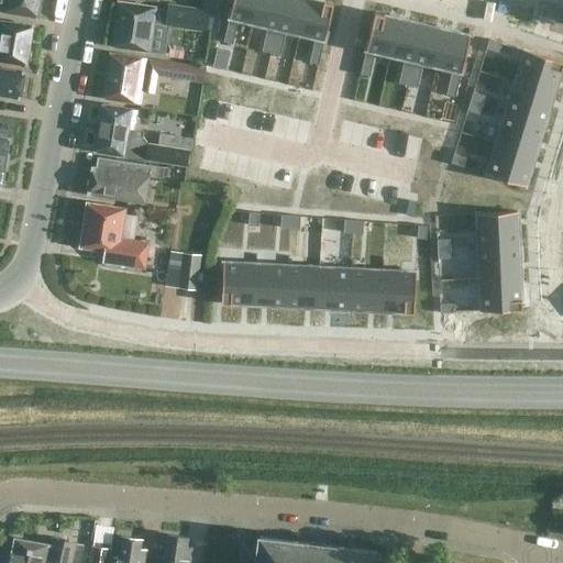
[(36,18),(39,0),(0,0),(0,4),(1,4),(0,11),(36,18)]
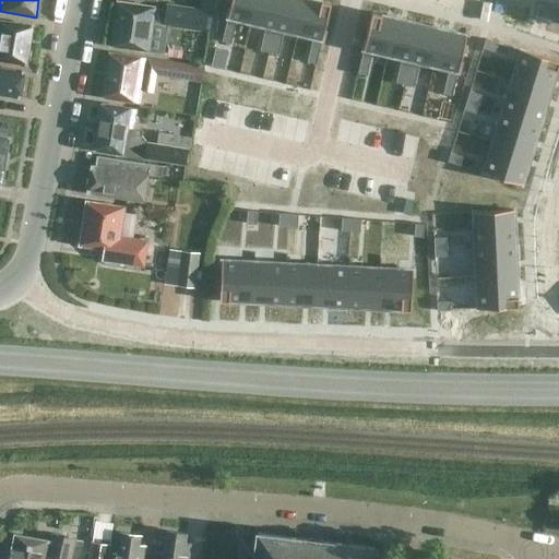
[(201,0),(201,8),(213,10),(214,0),(201,0)]
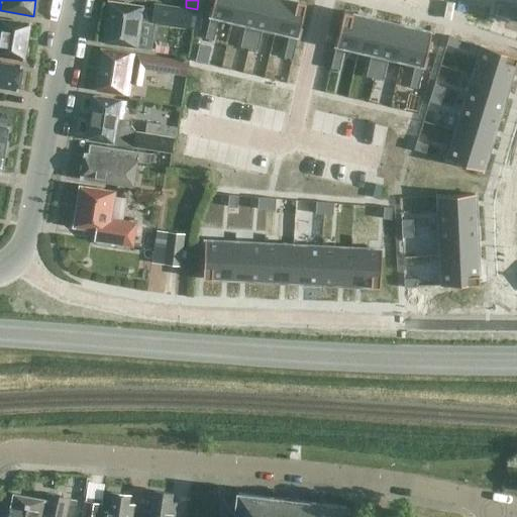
[(213,0),(210,15),(232,21),(237,0),(213,0)]
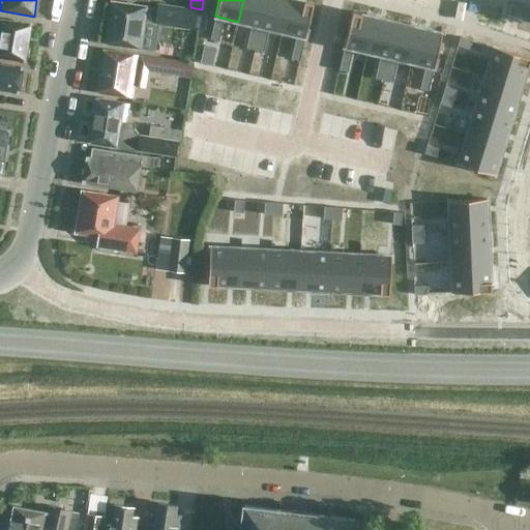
[(243,0),(238,22),(260,26),(266,0),(243,0)]
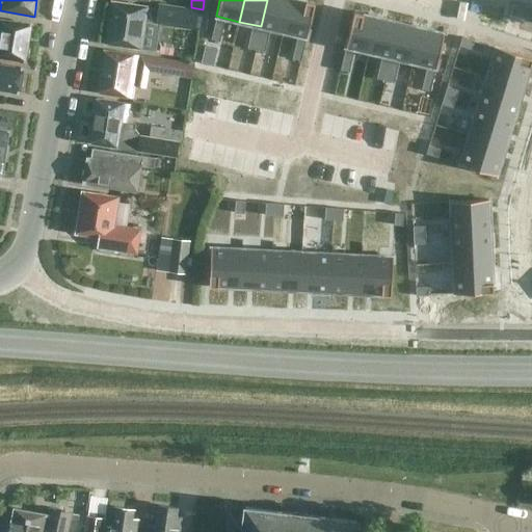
[(267,0),(261,26),(283,31),(290,0),(267,0)]
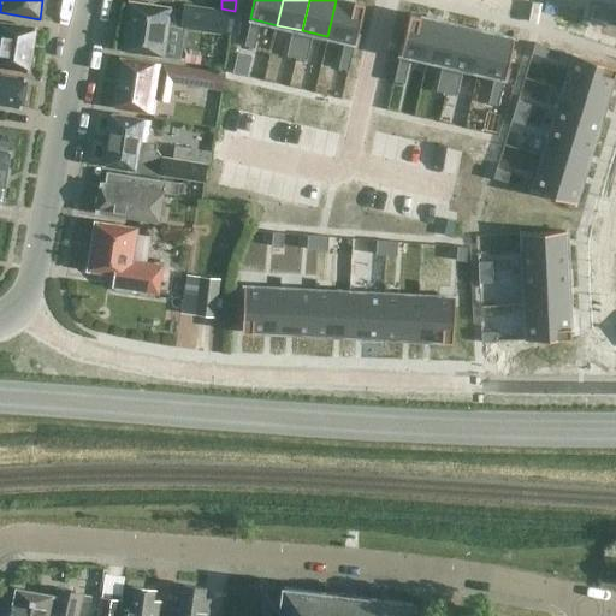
[(353,0),(336,0),(327,36),(355,43),(365,3),(353,0)]
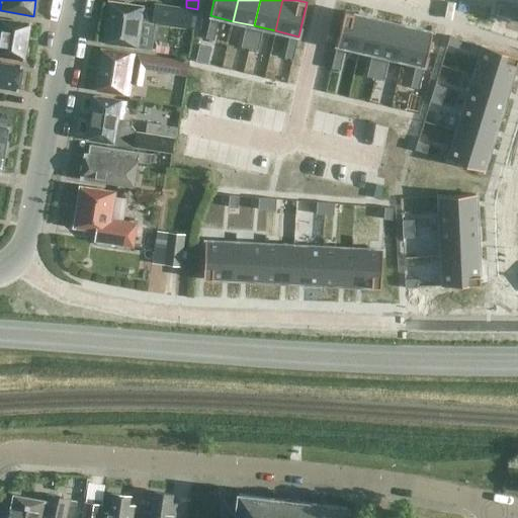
[(151,50),(154,24),(187,29),(190,9),(156,4),(155,9),(143,7),(143,6),(108,1),(102,42),(151,50)]
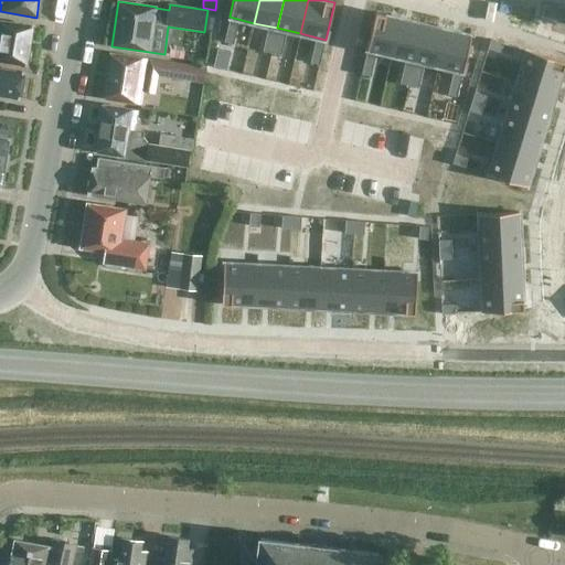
[(375,12),(366,50),(392,55),(401,18),(375,12)]
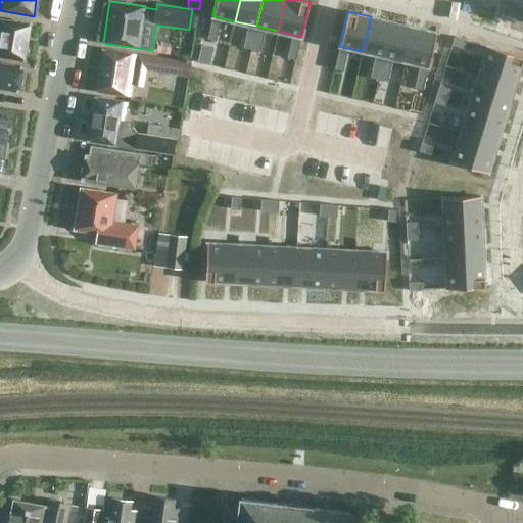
[(371,16),(363,51),(384,56),(392,21),(371,16)]
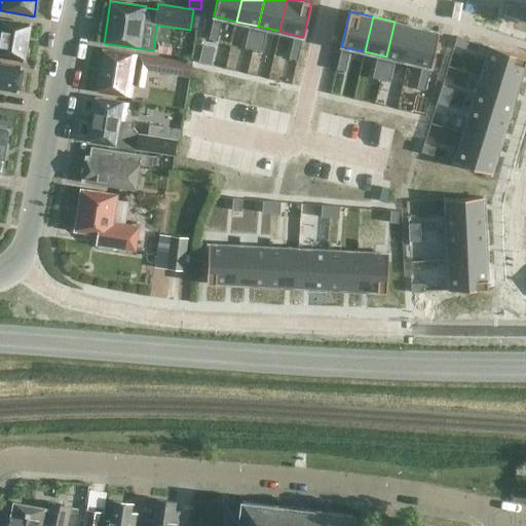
[(31,24),(0,19),(0,57),(25,61),(31,24)]
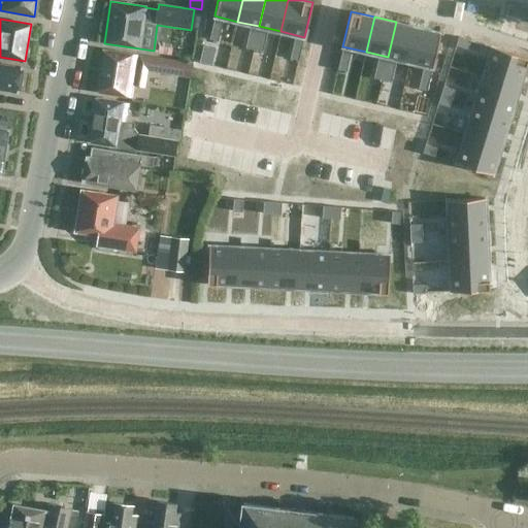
[(396,22),(388,57),(409,62),(418,27),(396,22)]
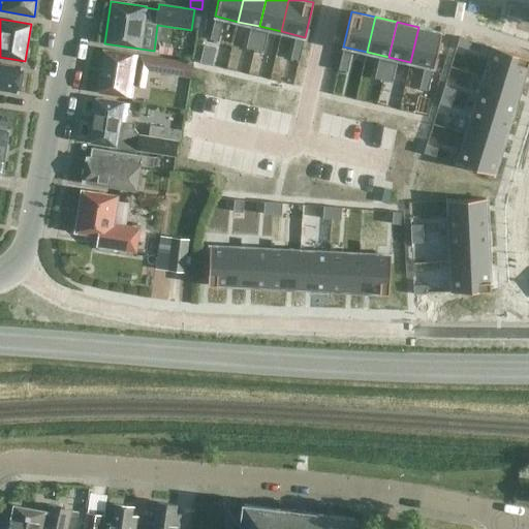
[(212,27),(210,39),(218,41),(221,29),(212,27)]
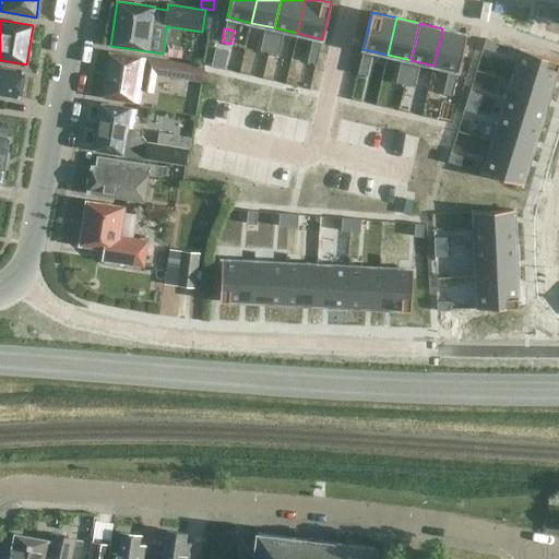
[(442,28),(433,66),(458,71),(466,34),(442,28)]
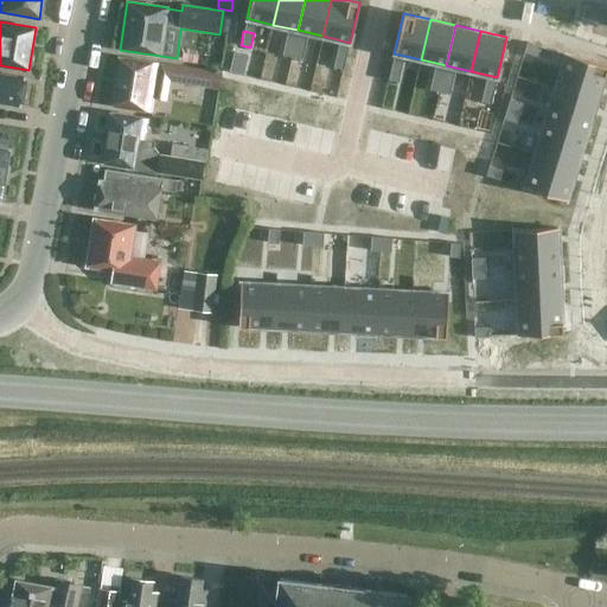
[(285,40),(281,55),(292,57),(295,43),(285,40)]
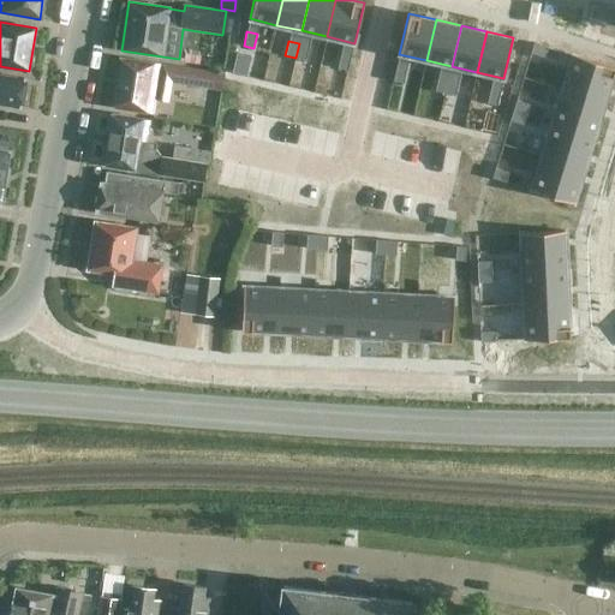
[(299,43),(296,58),(306,60),(309,46),(299,43)]
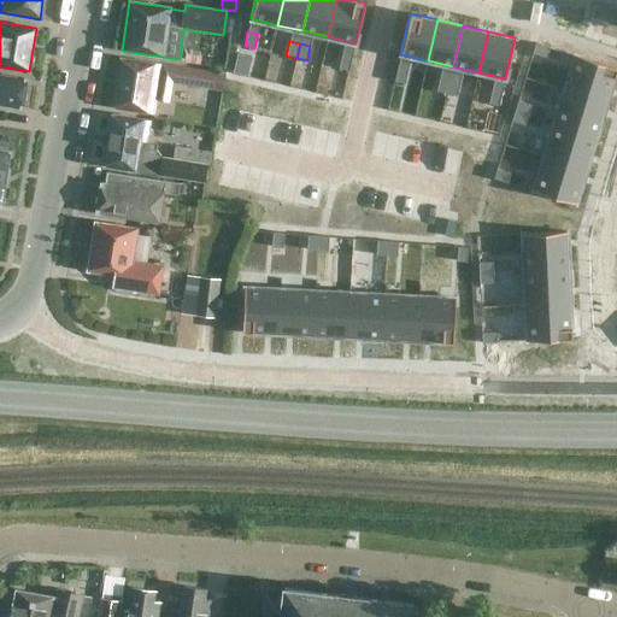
[(535,43),(533,53),(546,58),(550,47),(535,43)]
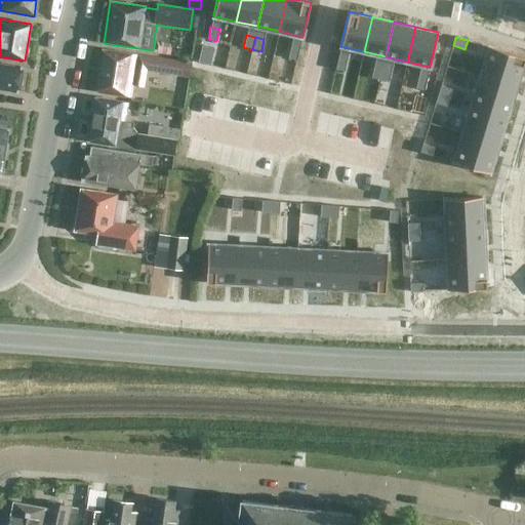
[(210,65),(214,48),(202,45),(198,62),(210,65)]
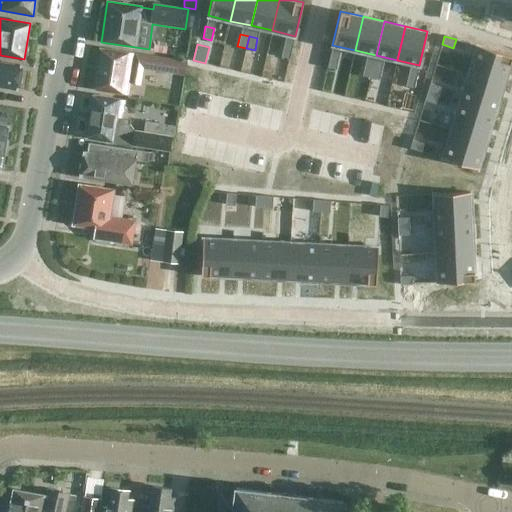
[(284,45),(281,56),(289,58),(292,47),(284,45)]
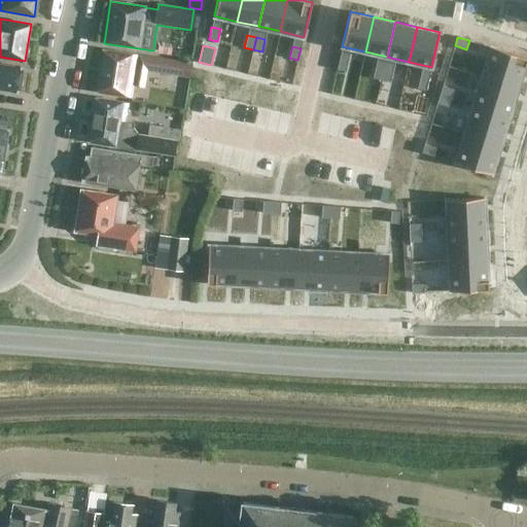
[(526,58),(491,47),(482,76),(517,86),(520,75),(522,76),(526,59),(526,58)]
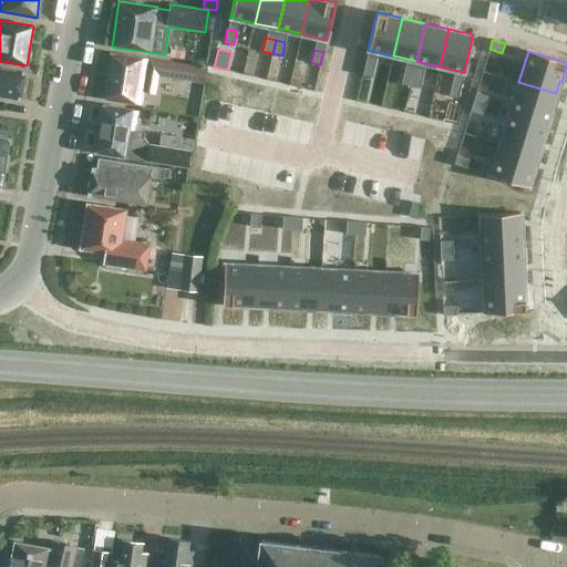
[(147,59),(111,53),(104,99),(142,104),(144,88),(155,90),(157,74),(185,78),(186,64),(147,58),(147,59)]
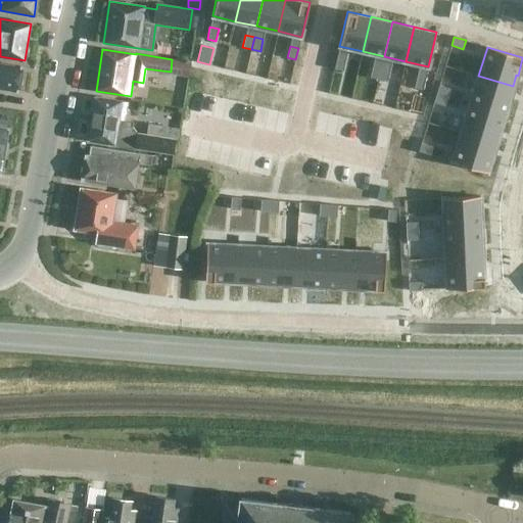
[(337,56),(334,68),(343,70),(345,58),(337,56)]
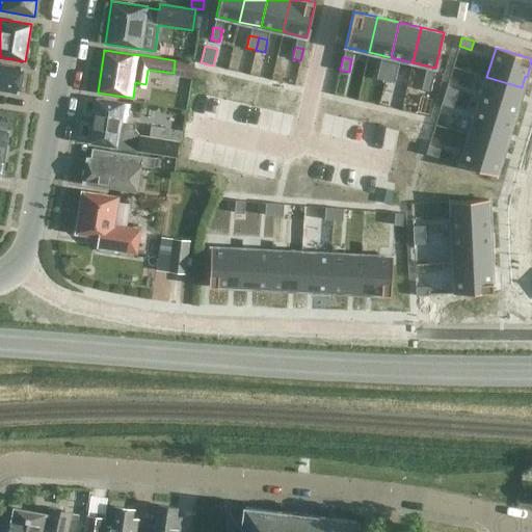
[(23,69),(0,64),(0,89),(19,92),(23,69)]
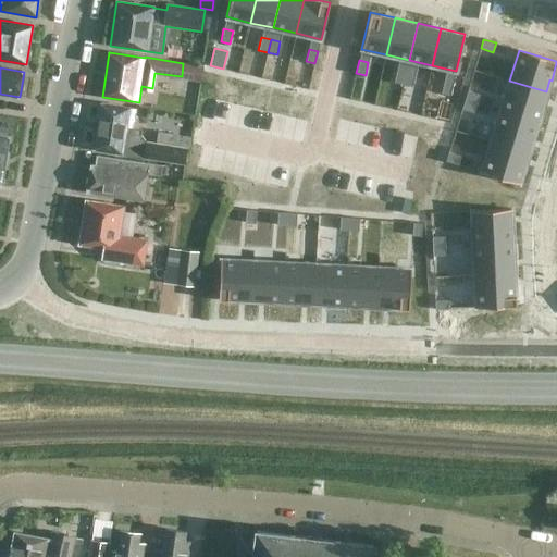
[(397,70),(394,82),(404,84),(406,72),(397,70)]
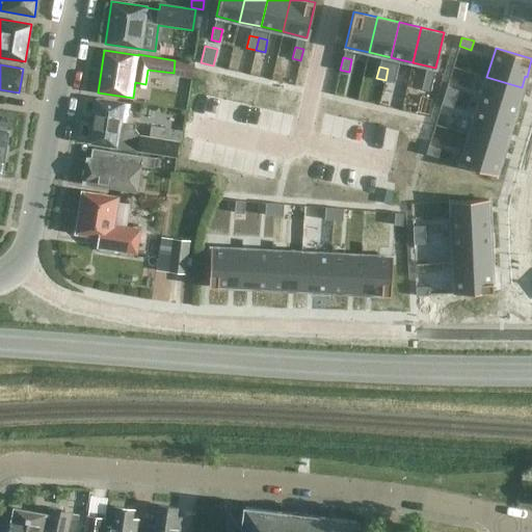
[(388,69),(386,80),(394,82),(397,71),(388,69)]
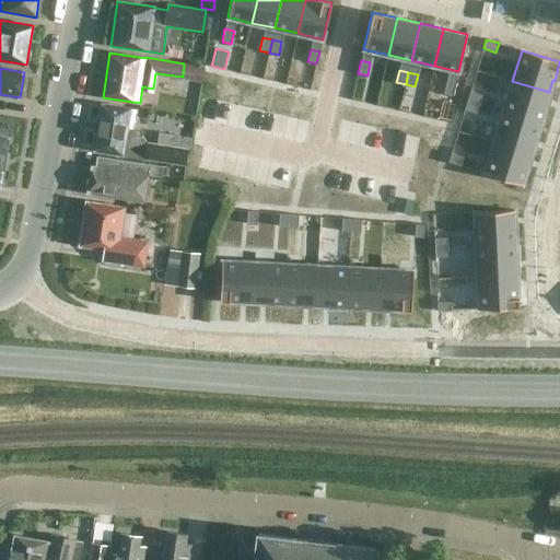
[(446,81),(443,93),(453,96),(456,83),(446,81)]
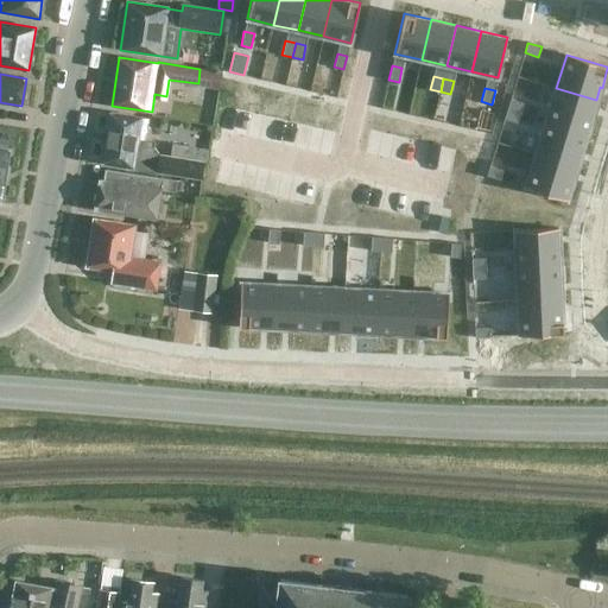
[(556,88),(545,121),(588,134),(594,115),(591,114),(596,100),(556,88)]
